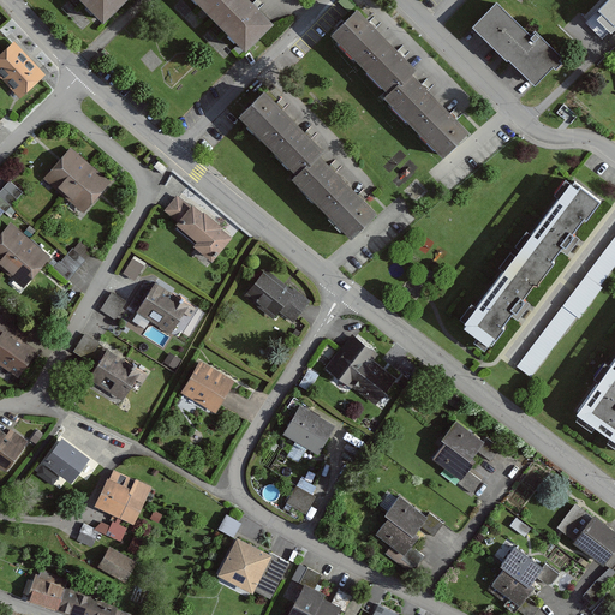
[(83,0),(103,19),(121,0),(83,0)]
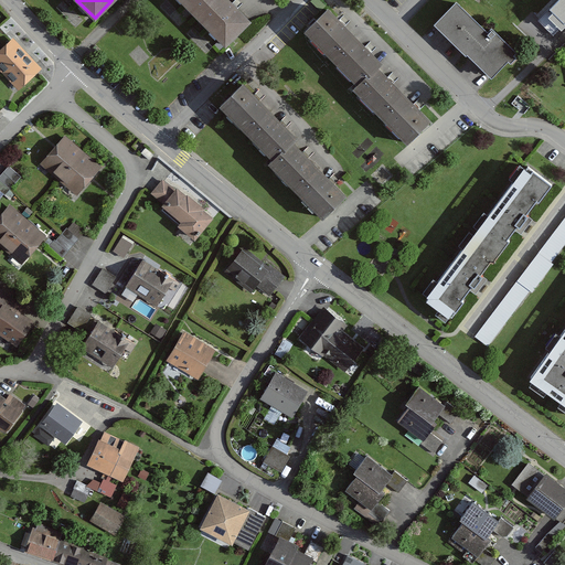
[(234,0),(182,0),(227,43),(253,18),(234,0)]
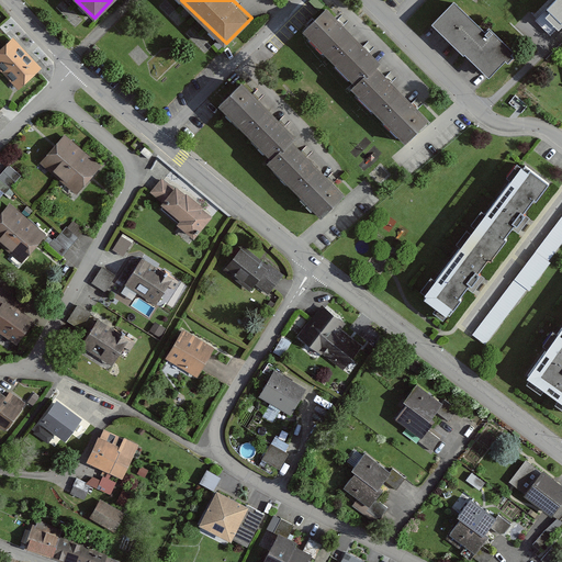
[(317,0),(310,0),(308,1),(318,10),(324,6),(317,0)]
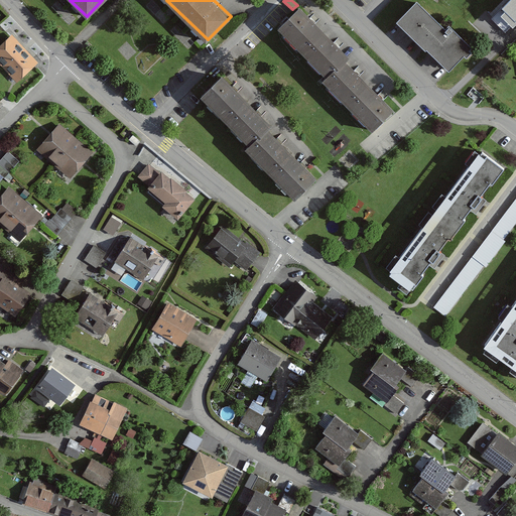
[(515,17),(515,0),(505,0),(496,9),(500,13),(496,16),(509,29),(515,21),(515,18),(515,17)]
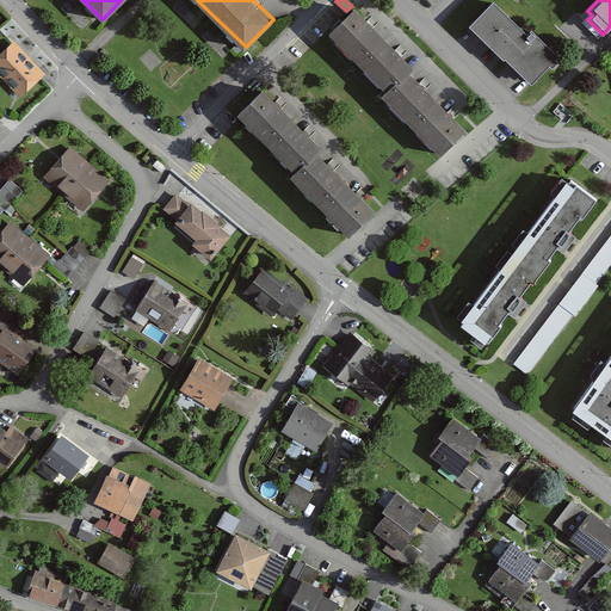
[(528,34),(493,1),(469,26),(504,60),(506,59),(531,82),(549,65),(553,67),(559,61),(555,57),(557,56),(531,31),(528,34)]
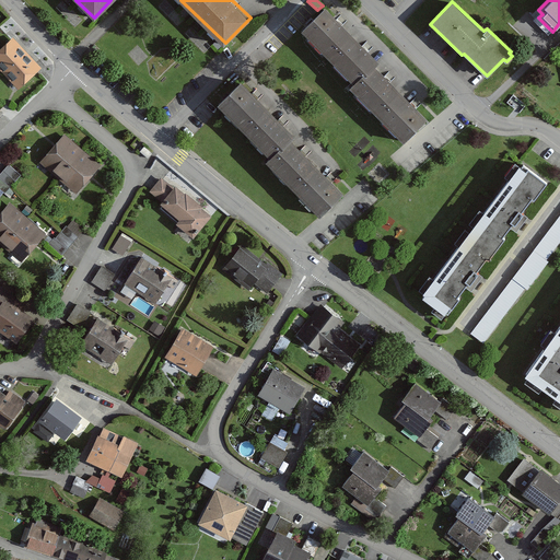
[(413,131),(428,117),(418,107),(376,67),(380,63),(325,9),(302,32),(354,83),(350,88),(404,141),(413,131)]
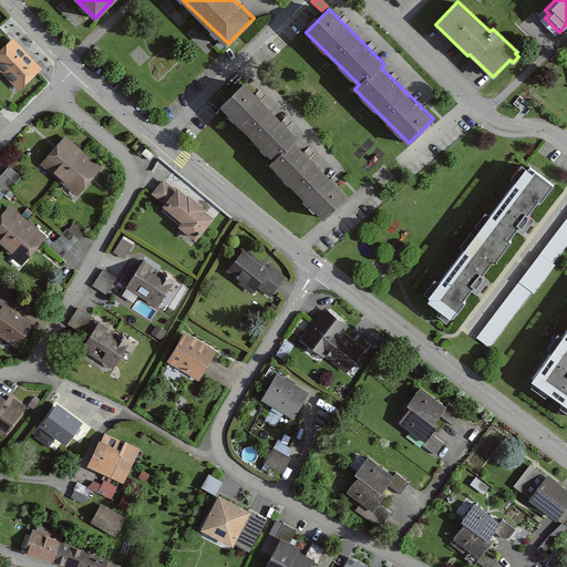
[(42,70),(13,41),(0,53),(0,74),(19,93),(42,70)]
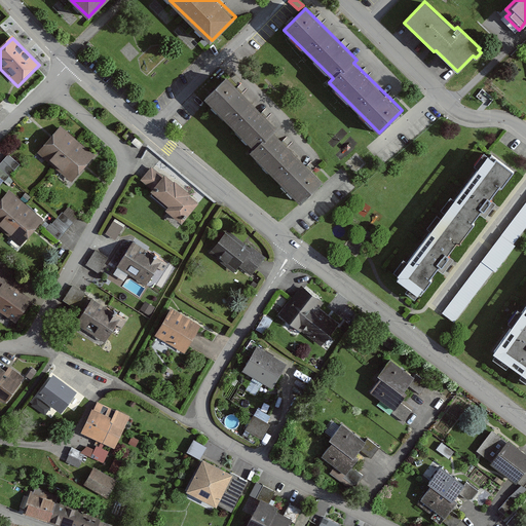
[(310,192),(323,180),(316,173),(275,133),(278,129),(227,77),(207,98),(205,99),(255,148),(251,152),(301,202),(310,192)]
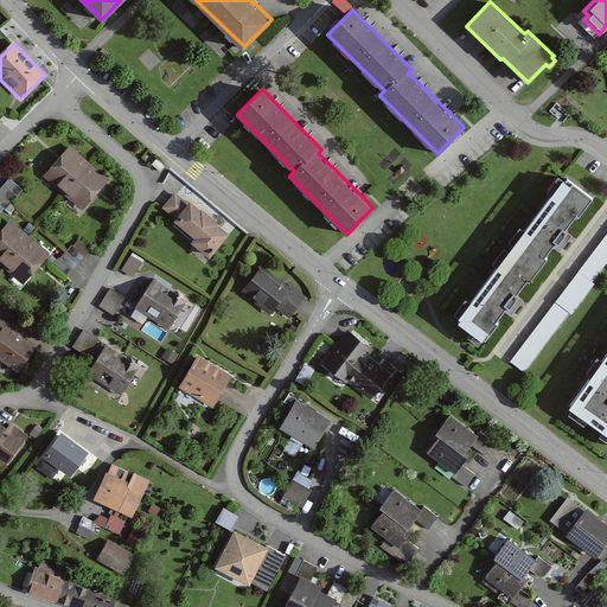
[(110,180),(70,148),(45,180),(84,212),(110,180)]
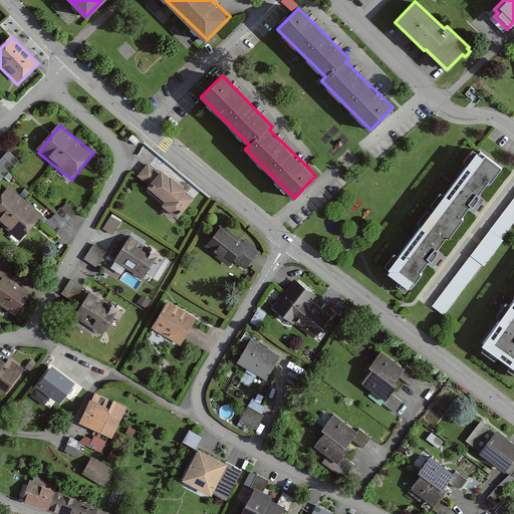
[(501,167),(479,151),(387,273),(409,289),(428,264),(433,268),(444,253),(439,249),(469,209),(474,212),(484,199),(479,195),(501,167)]
